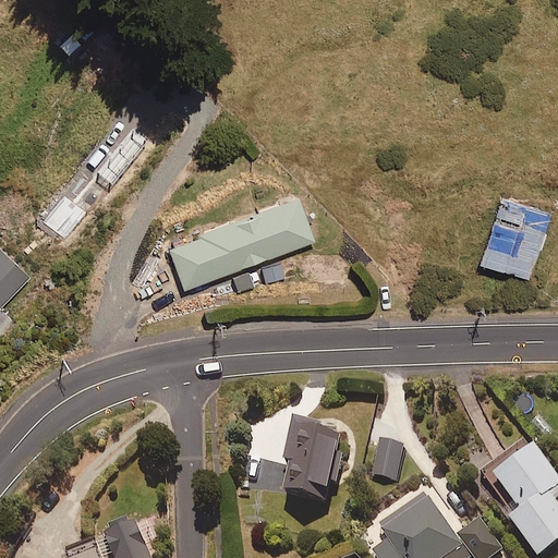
[(314,241),(298,198),(168,247),(184,290),(314,241)]
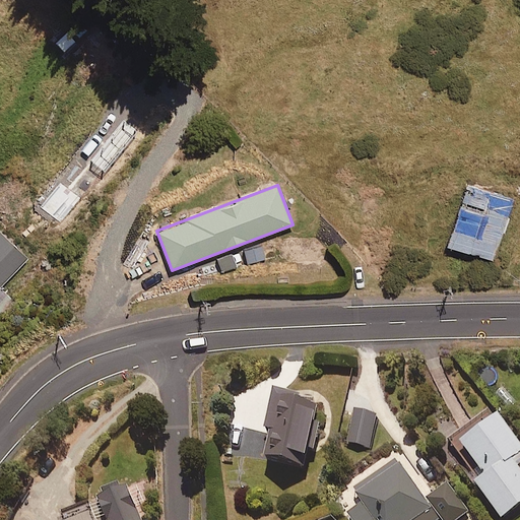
[(514,199),(466,185),(448,247),(495,261),(514,199)]
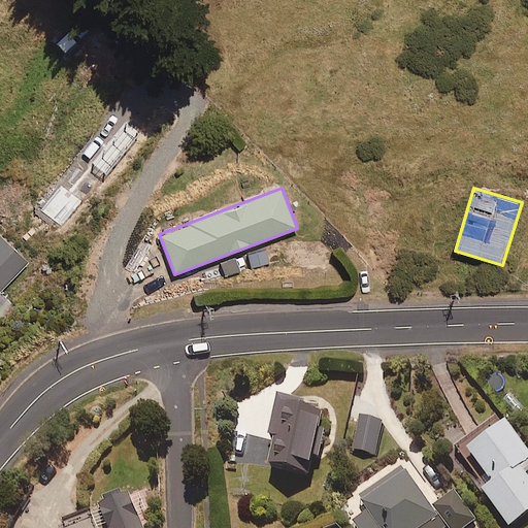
[(0,292),(28,262),(0,236),(0,315),(9,305),(0,296),(0,292)]
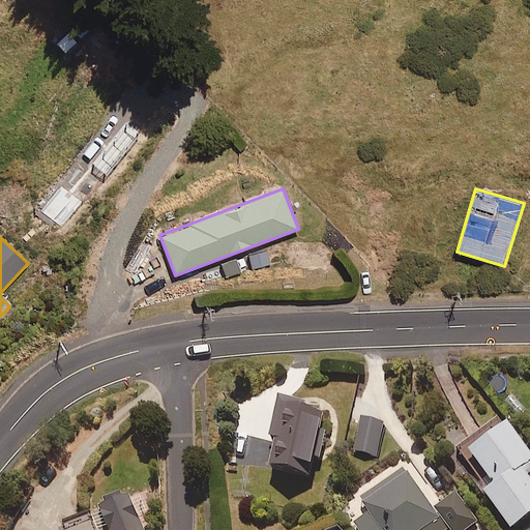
[(331,414),(284,404),(274,442),(280,443),(273,471),(316,481),(331,414)]
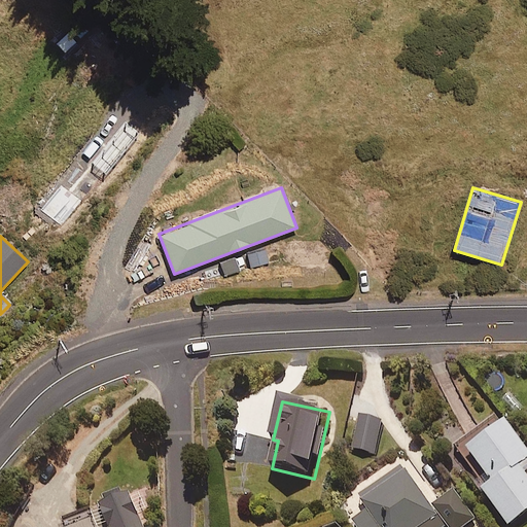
[(526,464),(526,451),(500,416),(456,450),(482,483),(478,486),(510,526),(511,526),(526,515),(526,477),(521,469),(526,464)]
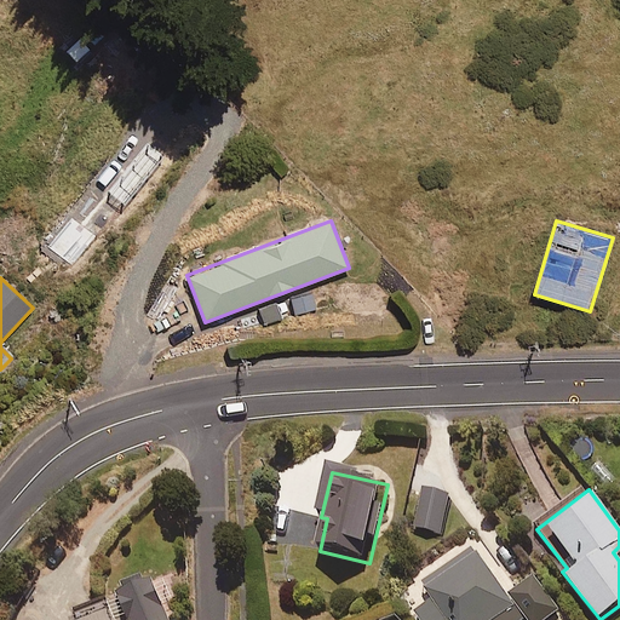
[(448,495),(424,491),(417,529),(440,534),(448,495)]
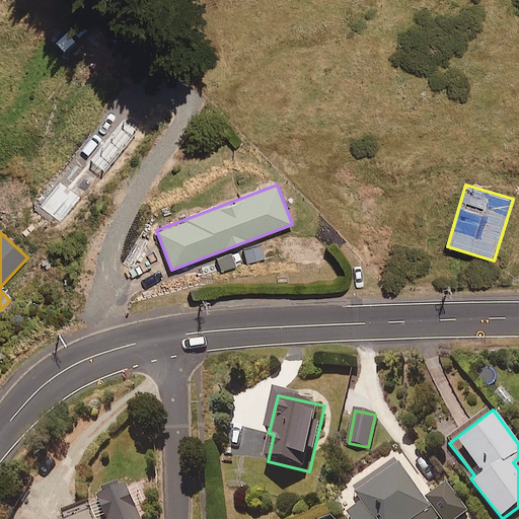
[(394,463),(358,493),(358,500),(363,506),(351,517),(352,518),(457,518),(468,511),(447,486),(427,502),(394,463)]
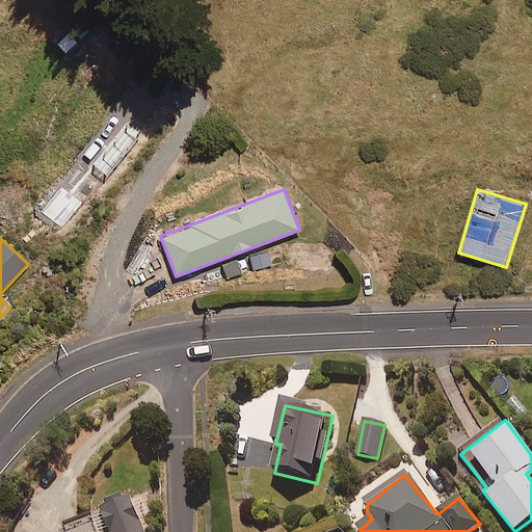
[(138,531),(124,499),(96,511),(105,531),(138,531)]
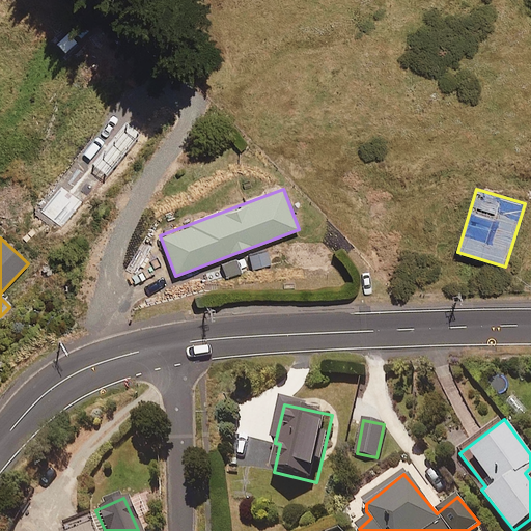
All buildings are outlined.
